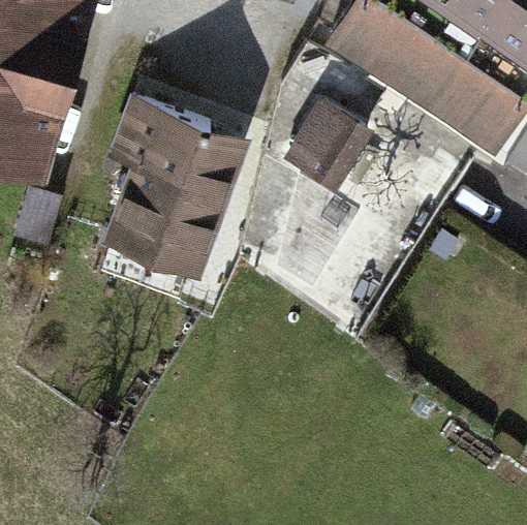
[(0,175),(43,186),(91,0),(0,0),(0,175)]
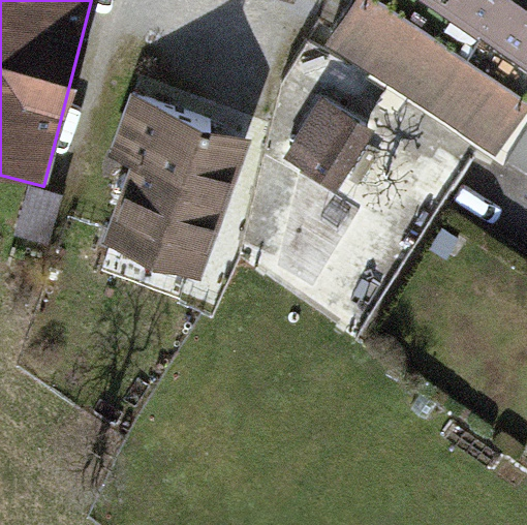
[(526,0),(353,0),(324,47),(495,153),(526,102),(526,0)]
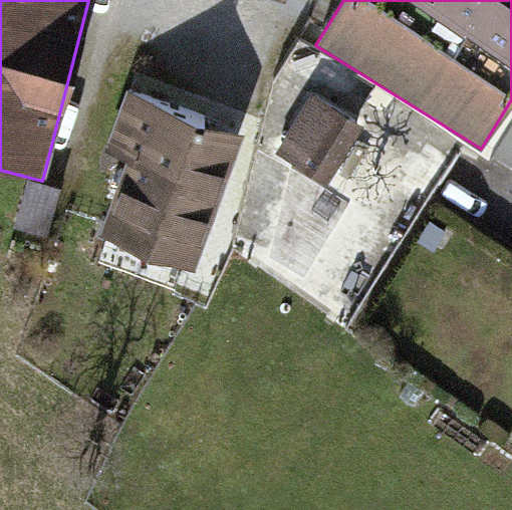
[(124,164),(97,241),(195,274),(213,222),(219,224),(249,136),(123,92),(102,156),(124,164)]
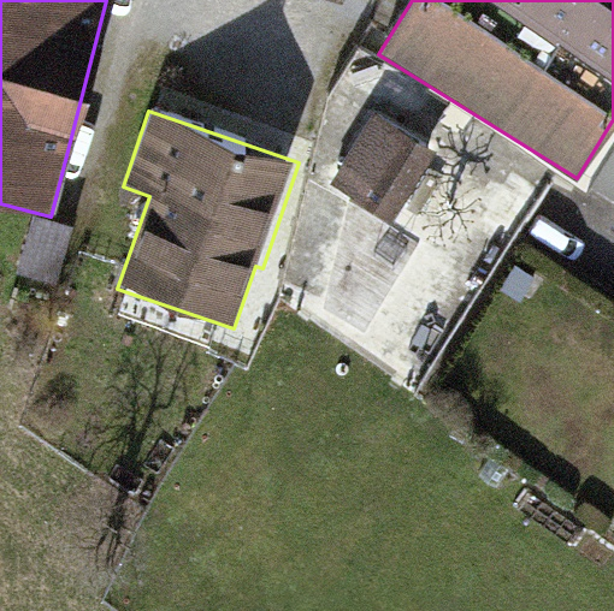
[(436,158),(373,118),(330,185),(393,225),(436,158)]
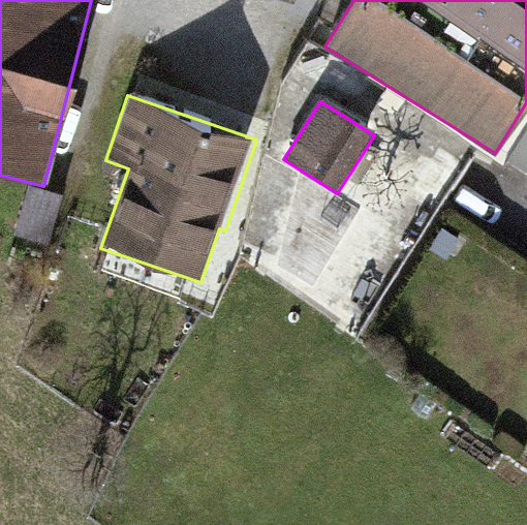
[(61,202),(29,193),(16,241),(48,250),(61,202)]
